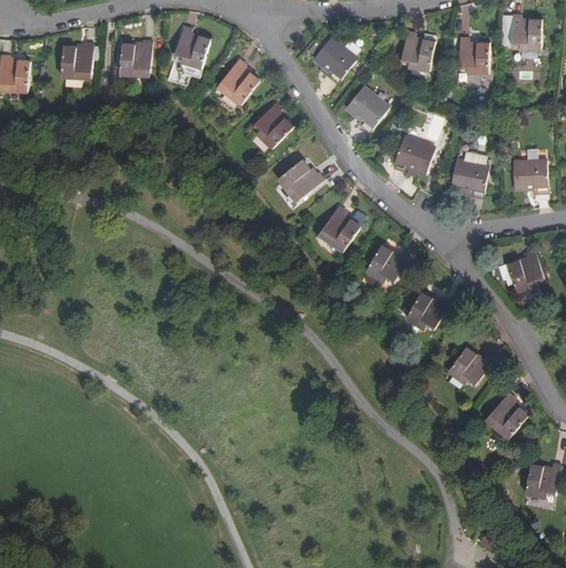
[(499,16),(499,47),(518,47),(518,51),(539,51),(540,21),(527,21),(527,25),(519,25),(519,16),(499,16)]
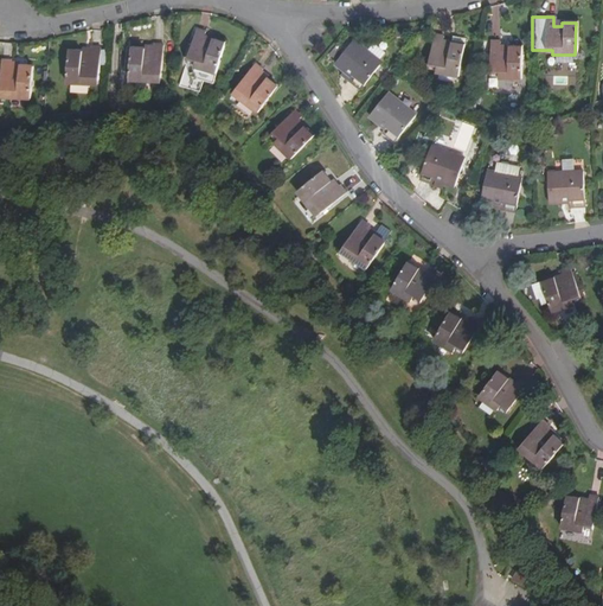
[(193,29),(184,61),(192,64),(192,68),(213,74),(223,43),(210,39),(209,44),(200,42),(203,32),(193,29)]
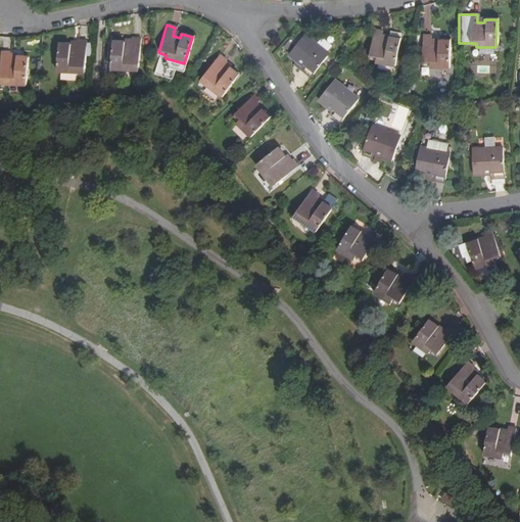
[(375,59),(375,62),(393,65),(398,39),(386,37),(385,40),(378,39),(379,31),(372,30),(367,58),(375,59)]
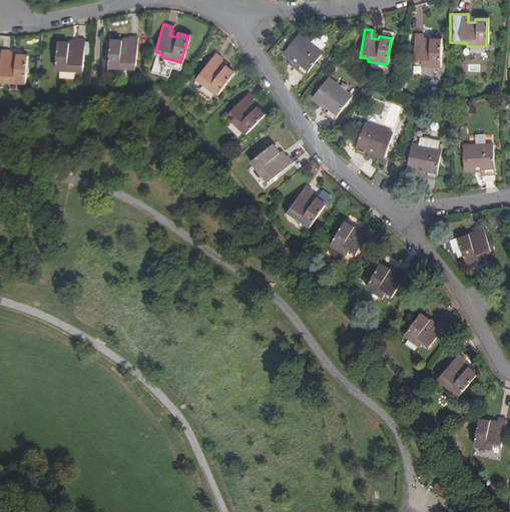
[(297,34),(282,54),(295,64),(292,67),(303,75),(321,53),(317,50),(322,43),(314,37),(309,44),(297,34)]
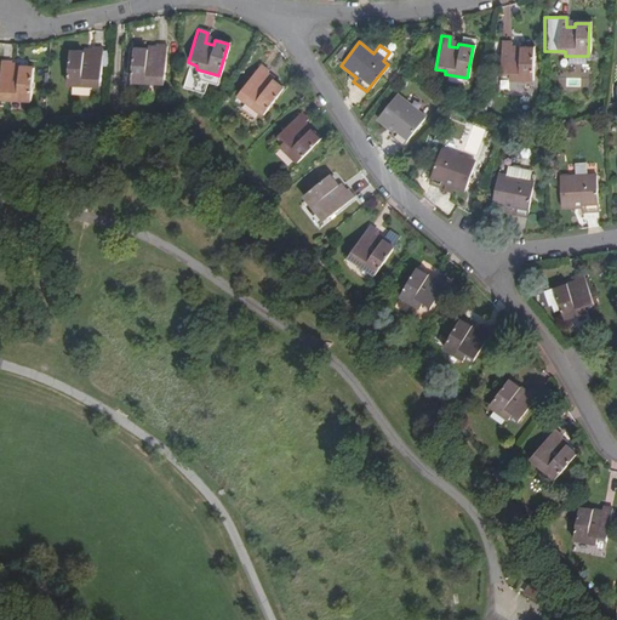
[(509,43),(500,43),(498,77),(508,77),(508,81),(532,81),(532,49),(516,49),(516,53),(509,52),(509,43)]
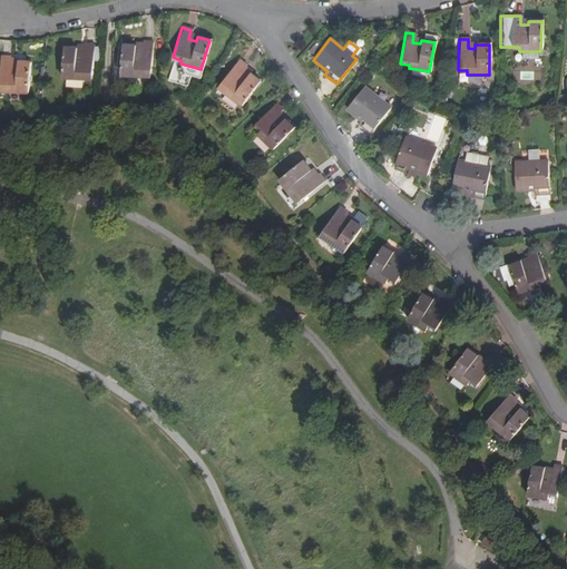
[(134,45),(121,45),(119,72),(132,72),(132,77),(150,77),(152,41),(140,41),(140,51),(134,51),(134,45)]
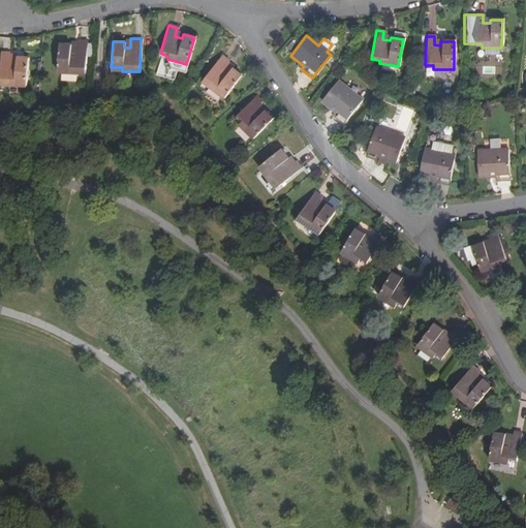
[(69,43),(58,43),(57,69),(66,69),(66,72),(84,73),(86,40),(76,40),(76,50),(69,50),(69,43)]
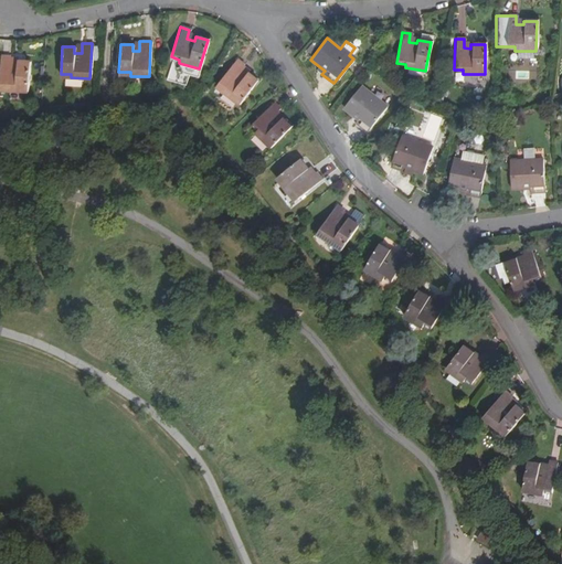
[(8,56),(0,56),(0,86),(6,86),(6,91),(27,91),(28,61),(16,61),(16,67),(8,67),(8,56)]
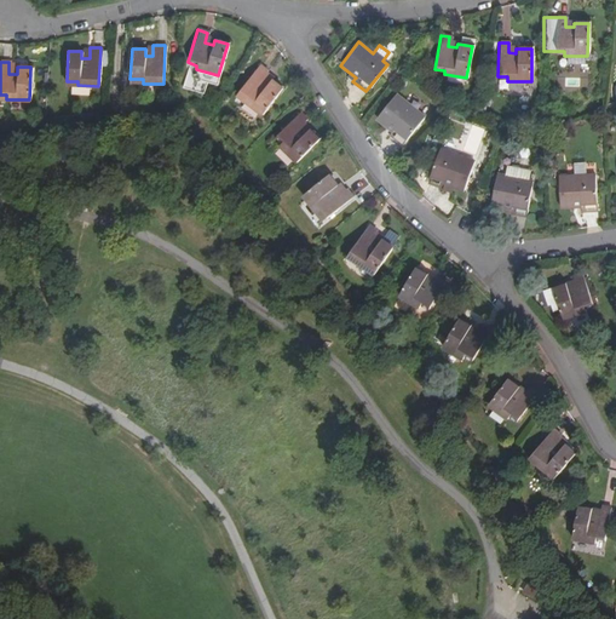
[(257,64),(237,92),(245,98),(242,101),(262,115),(281,89),(270,80),(265,85),(259,80),(266,72),(257,64)]
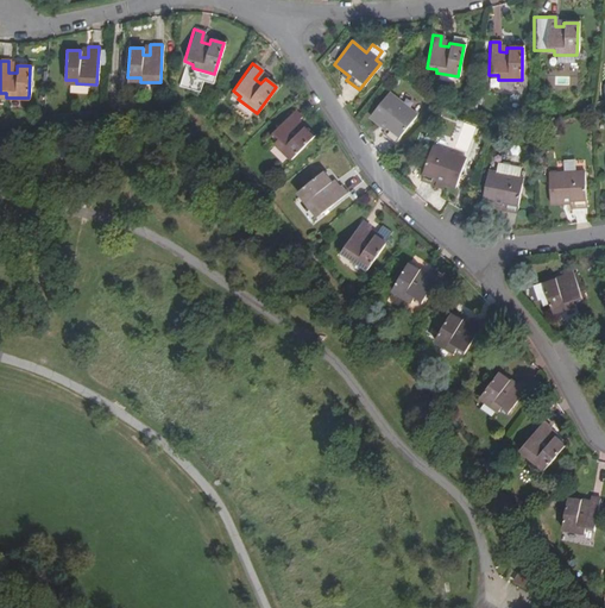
[(386,93),(367,116),(384,129),(380,132),(394,142),(415,116),(386,93)]
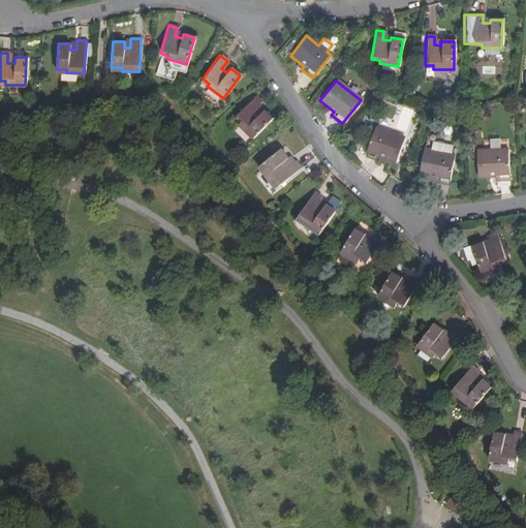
[(254,96),(234,117),(240,122),(237,125),(251,138),(272,119),(263,111),(258,115),(253,109),(260,101),(254,96)]
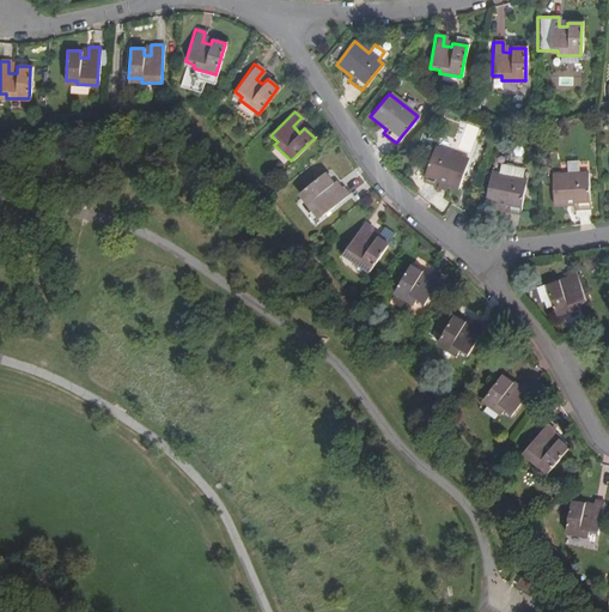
[(468,149),(474,126),(461,122),(455,145),(468,149)]
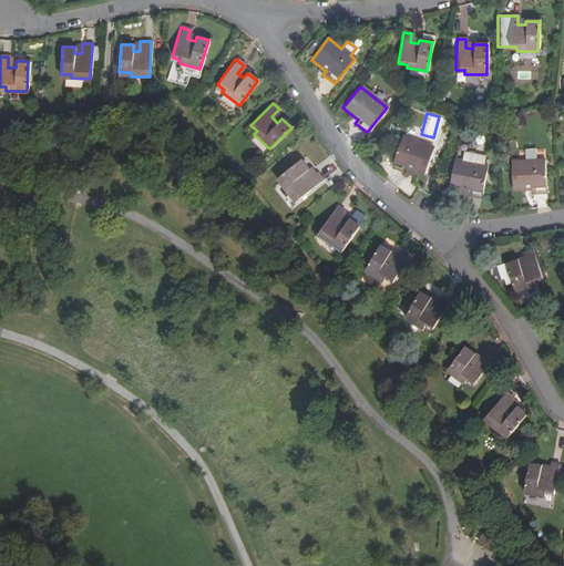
[(401,136),(390,167),(403,173),(404,167),(422,174),(429,155),(434,157),(438,151),(401,136)]
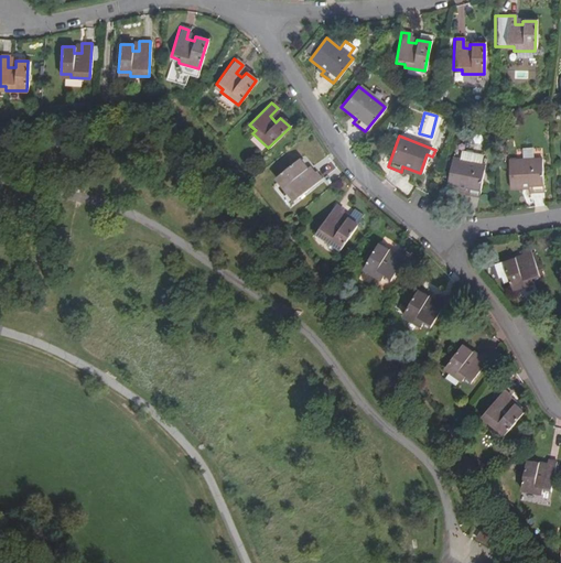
[(484,165),(479,164),(482,154),(472,153),(471,150),(465,149),(462,151),(460,151),(457,160),(451,159),(445,185),(463,188),(462,194),(477,196),(484,165)]
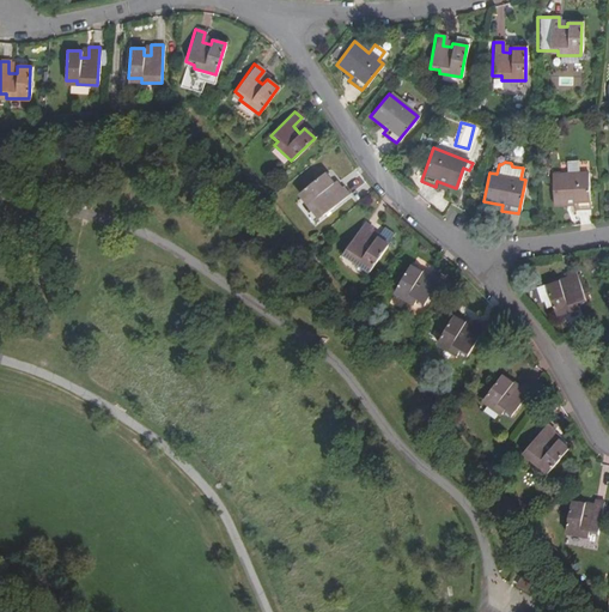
[(322,173),(297,193),(312,211),(315,208),(321,216),(347,194),(341,187),(332,194),(327,188),(332,183),(322,173)]
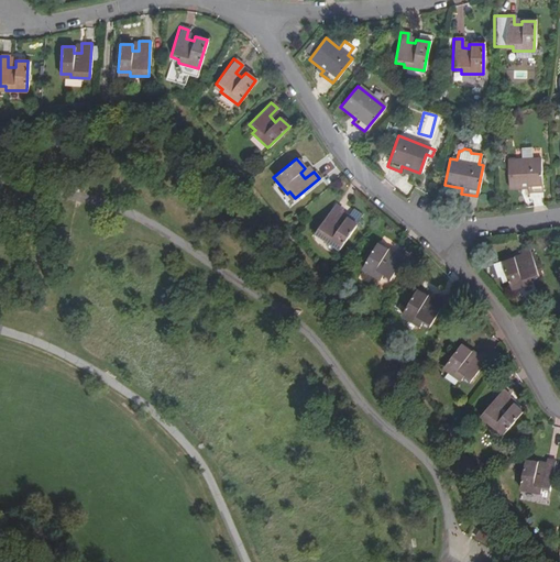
[(540,160),(506,161),(507,188),(526,188),(526,191),(541,191),(540,160)]
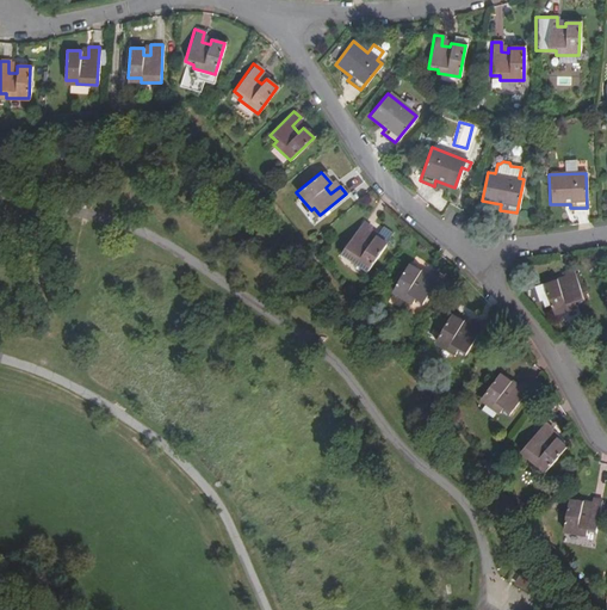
[(360,221),(342,250),(351,256),(348,259),(366,271),(390,236),(389,230),(384,228),(378,228),(370,240),(364,236),(370,227),(360,221)]
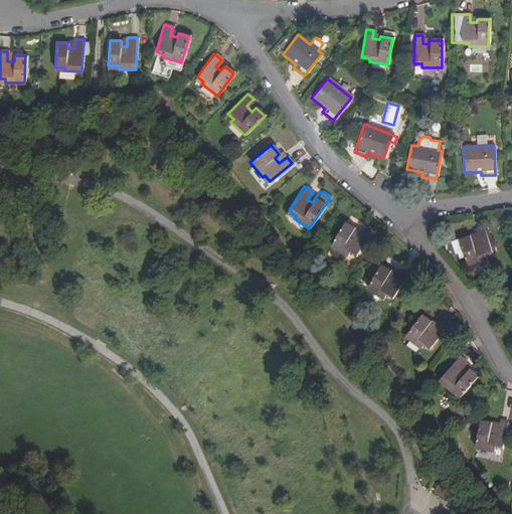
[(343,222),(330,245),(346,254),(348,252),(355,257),(369,232),(362,228),(357,235),(351,231),(353,227),(343,222)]
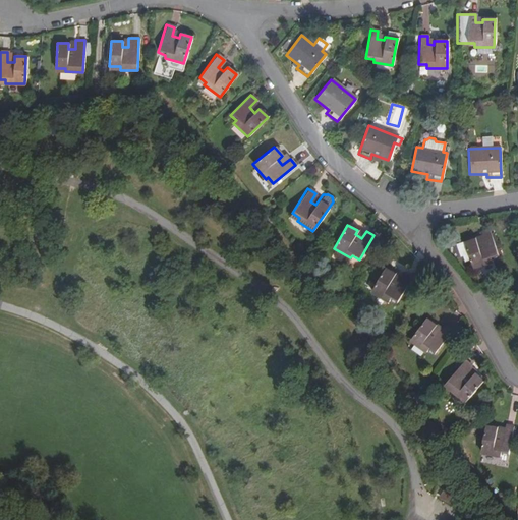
[(474,239),(463,242),(463,243),(470,261),(473,269),(492,262),(491,260),(498,256),(487,229),(480,232),(481,236),(482,239),(475,241),(474,239)]
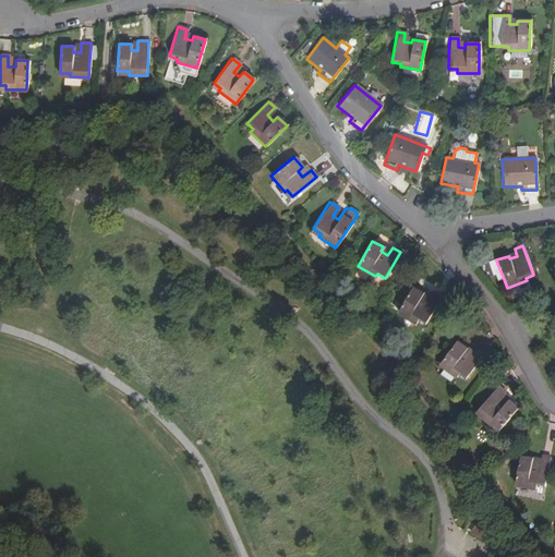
[(504,279),(496,261),(487,264),(492,277),(495,276),(497,281),(504,279)]
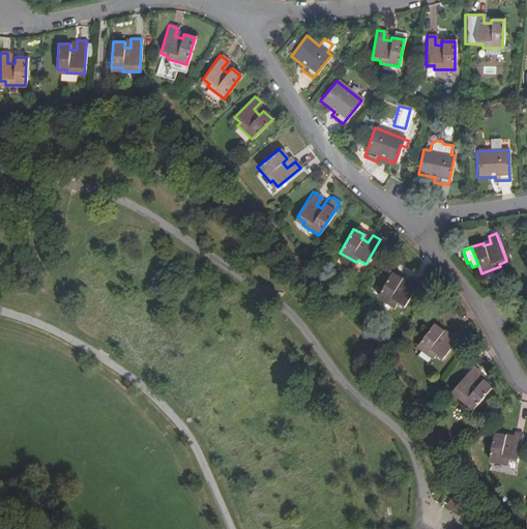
[(390,272),(376,297),(393,307),(396,304),(403,309),(417,283),(409,278),(405,286),(399,282),(401,278),(390,272)]
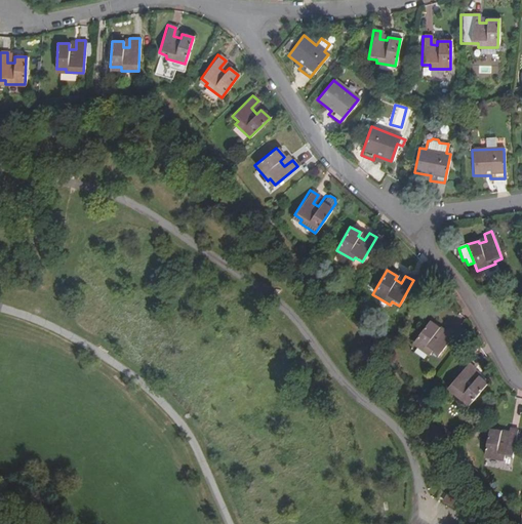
[(429,321),(412,344),(428,355),(429,353),(436,357),(454,333),(447,328),(441,334),(436,330),(438,327),(429,321)]
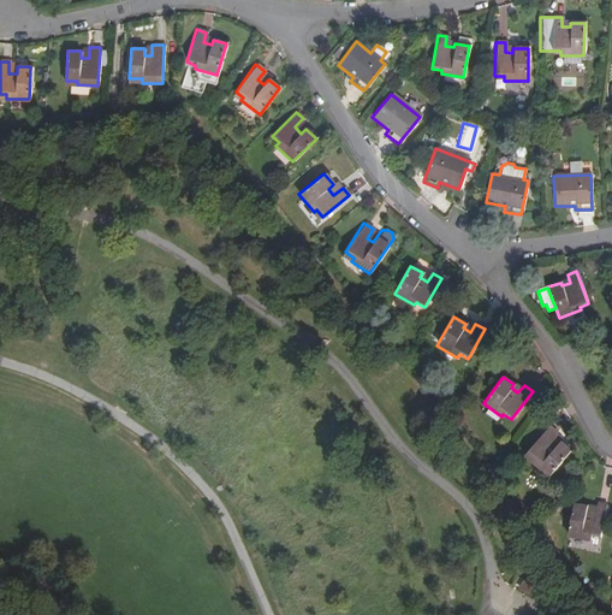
[(534,459),(532,461),(548,475),(570,450),(558,441),(554,445),(548,441),(556,432),(547,426),(527,451),(534,459)]
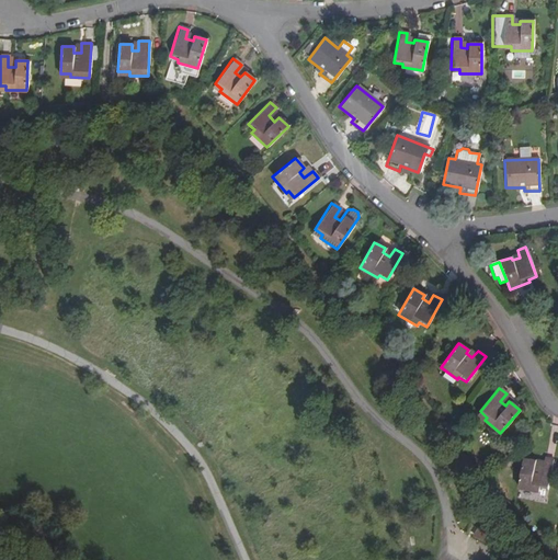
[(551,459),(543,457),(541,466),(533,465),(533,460),(522,458),(516,488),(537,491),(538,488),(546,489),(551,459)]
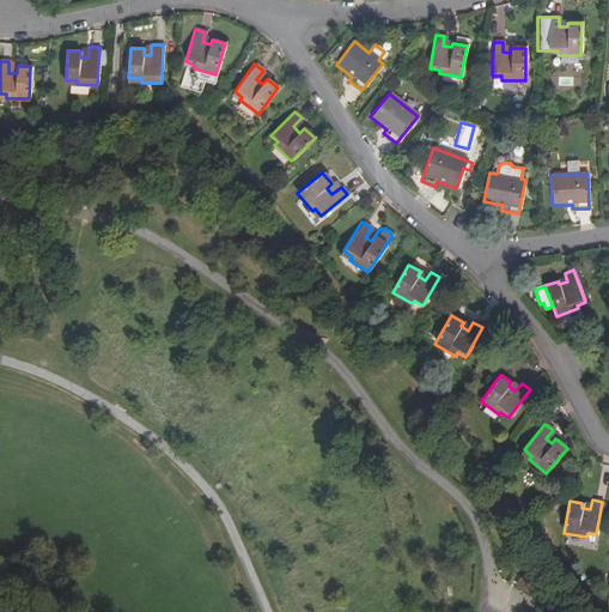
[(519,576),(515,585),(528,592),(533,583),(519,576)]
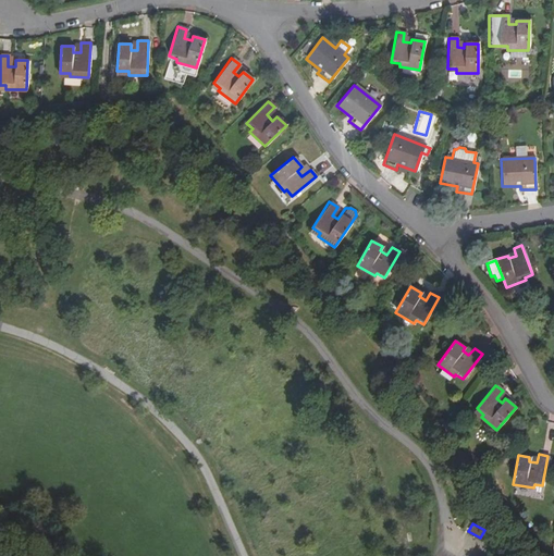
All buildings are outlined.
